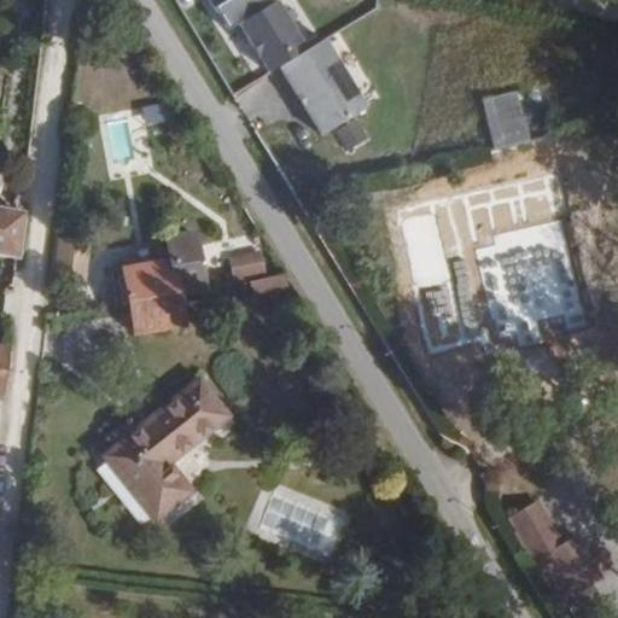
[(278,69),(321,138),(365,110),(322,41),(278,69)]
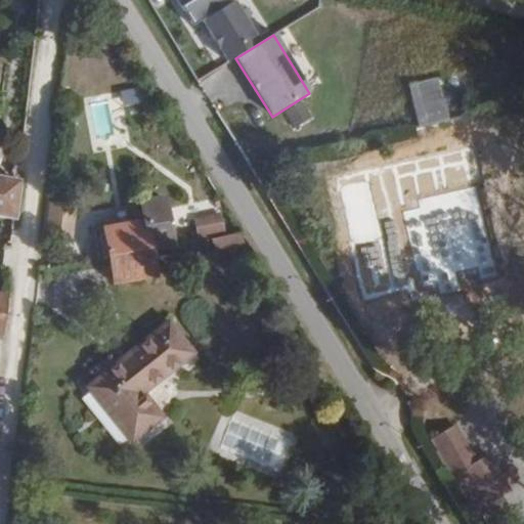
[(408,86),(419,128),(448,122),(438,80),(408,86)]
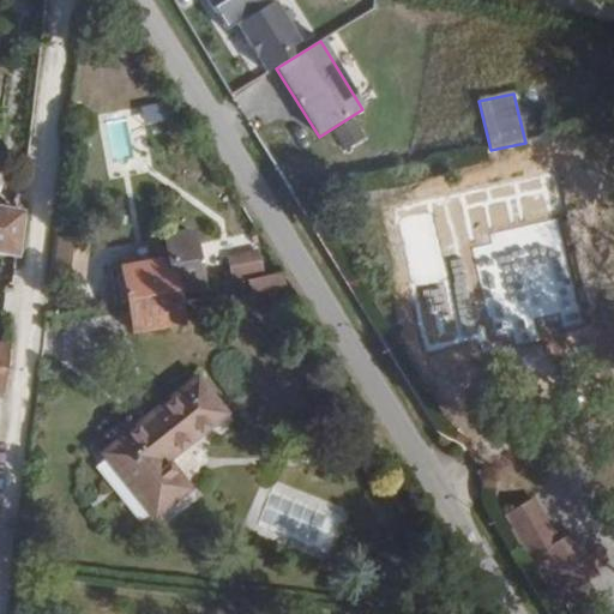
[(167,102),(140,106),(144,124),(169,120),(167,102)]
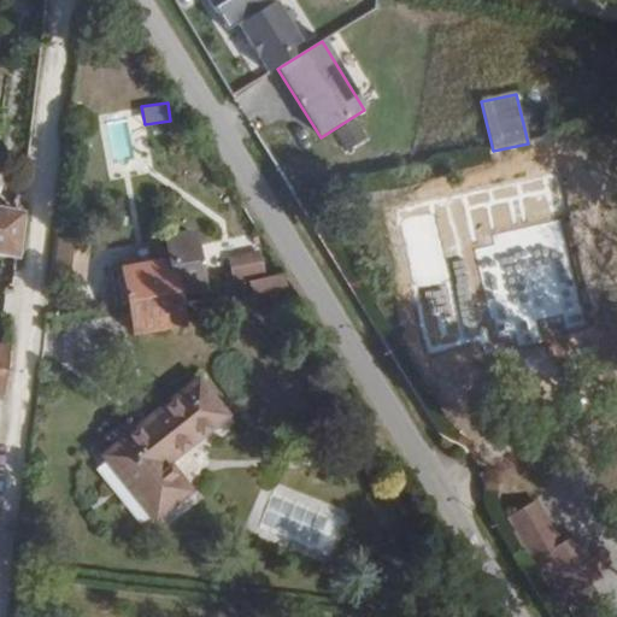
[(557,165),(486,182),(495,221),(516,215),(526,256),(535,253),(544,289),(550,288),(581,280),(589,278),(580,242),(575,244),(557,165)]
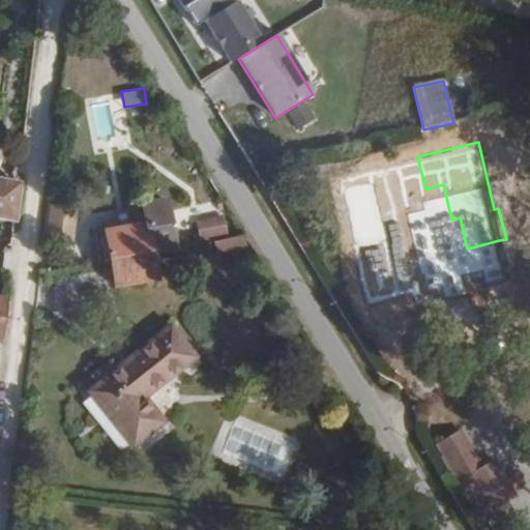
[(0,180),(0,219),(13,223),(19,184),(0,180)]
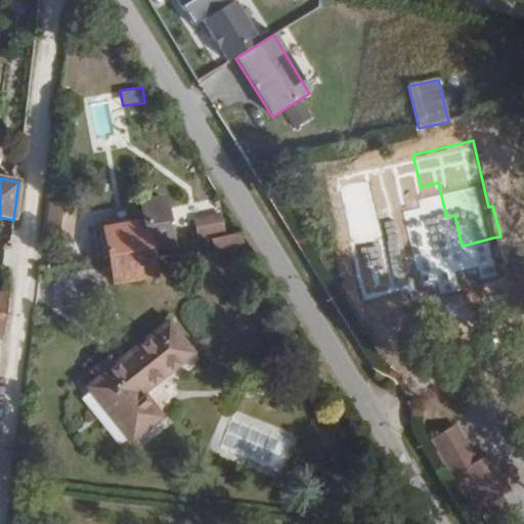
[(108,260),(150,254),(172,249),(165,199),(141,202),(144,223),(103,228),(108,260)]
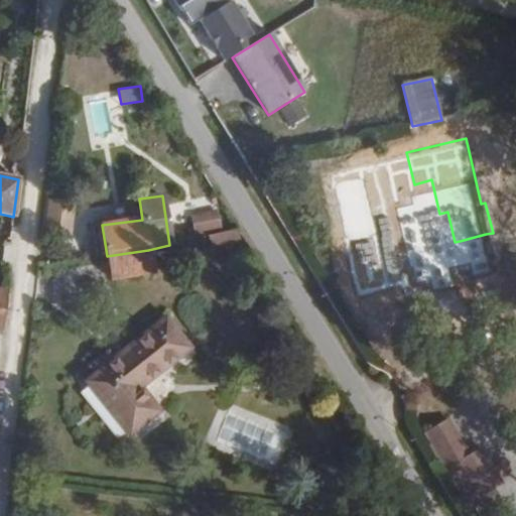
[(67,227),(69,201),(50,199),(47,226),(67,227)]
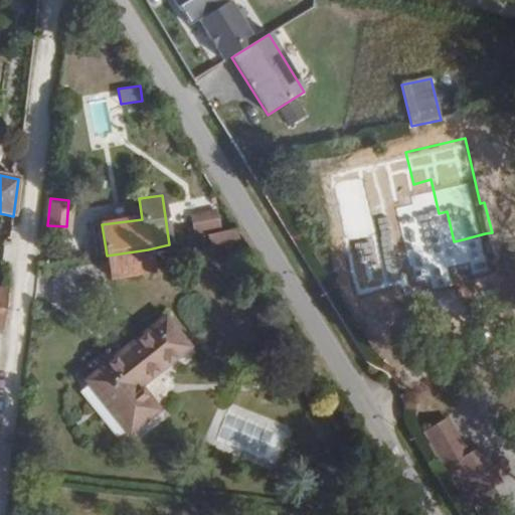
[(187,219),(191,239),(194,238),(207,235),(222,232),(217,212),(187,219)]
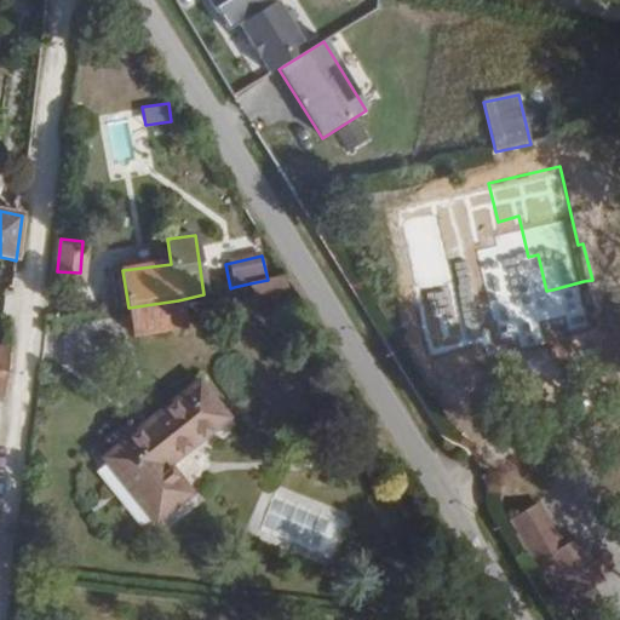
[(250,283),(252,296),(287,288),(286,276),(268,280),(250,283)]
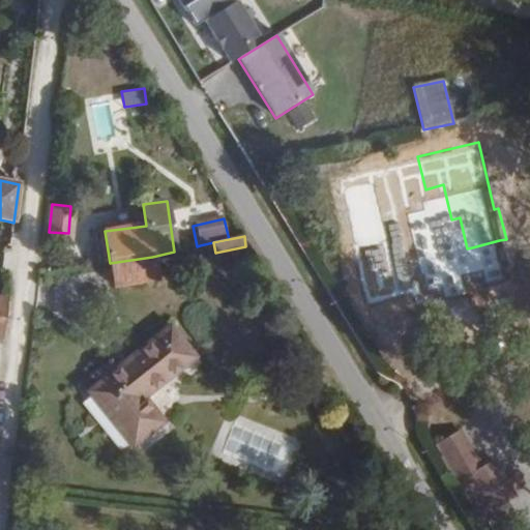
[(503,258),(499,240),(472,247),(476,264),(503,258)]
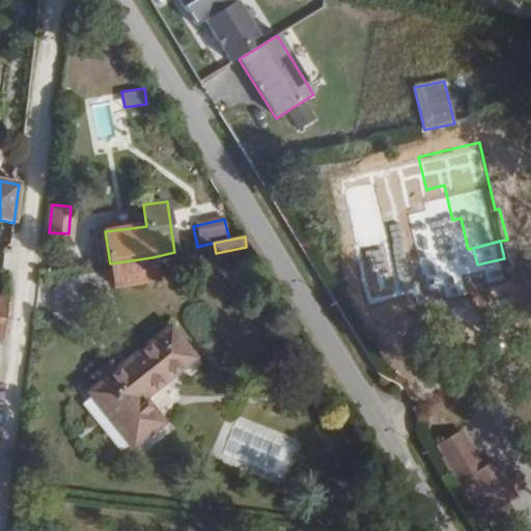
[(214,243),(200,246),(204,260),(217,257),(216,253),(214,243)]
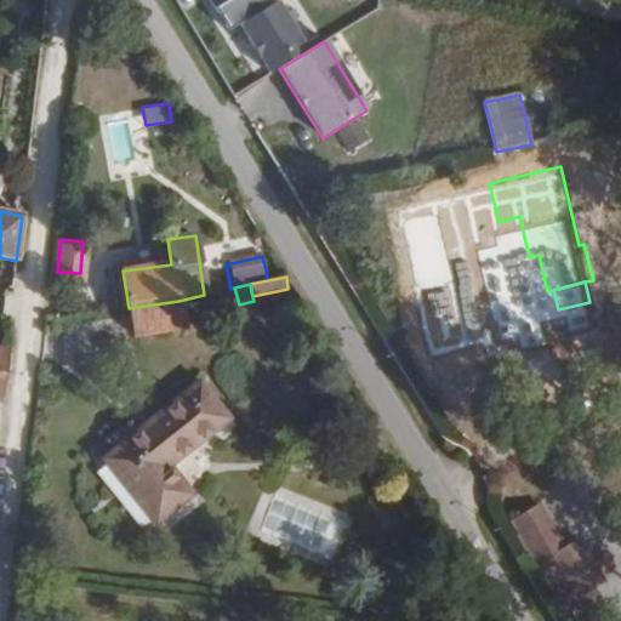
[(178,301),(129,308),(134,336),(183,329),(178,301)]
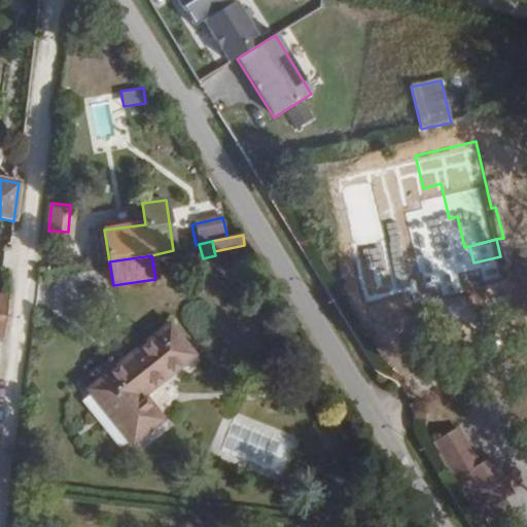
[(99,385),(91,391),(132,443),(161,421),(141,396),(191,356),(170,328),(117,370),(110,360),(92,376),(99,385)]
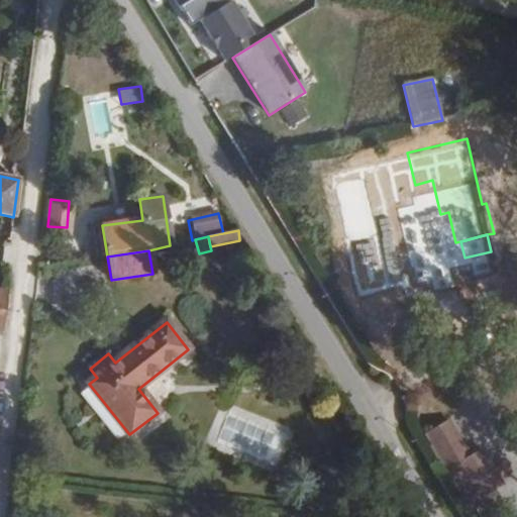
[(410,411),(433,447),(443,440),(464,476),(488,462),(467,426),(455,433),(433,397),(410,411)]
